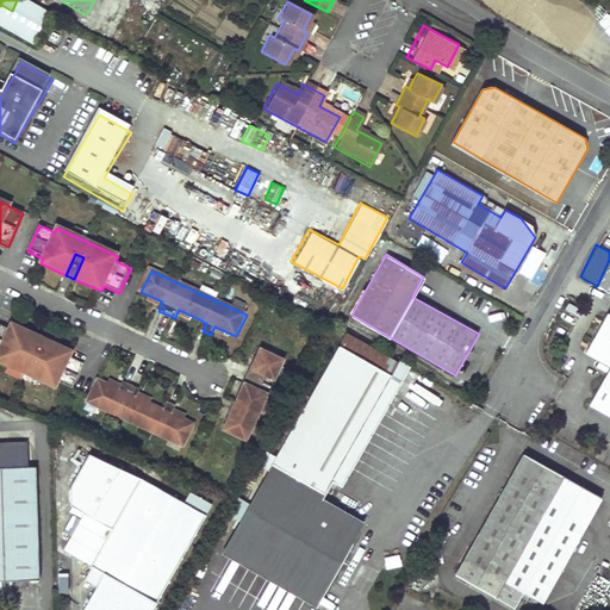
[(162,302),(149,296),(148,302),(160,307),(162,302)]
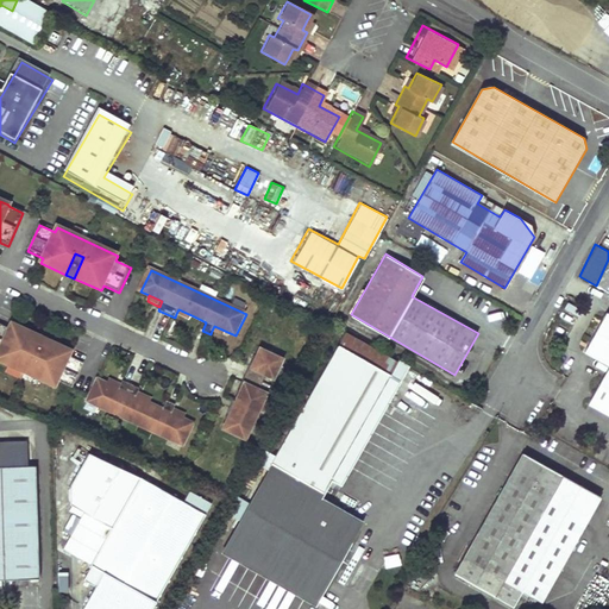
[(194,316),(179,309),(176,314),(192,321),(194,316)]
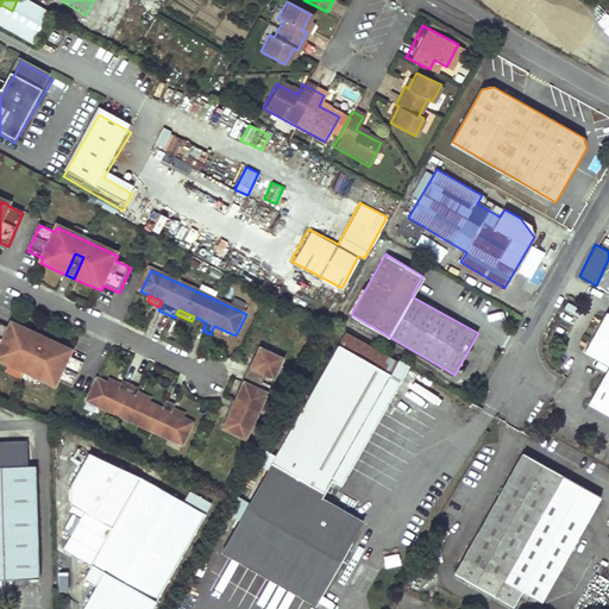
[(608,314),(608,313),(586,352),(608,364),(608,371),(590,405),(608,414),(608,314)]
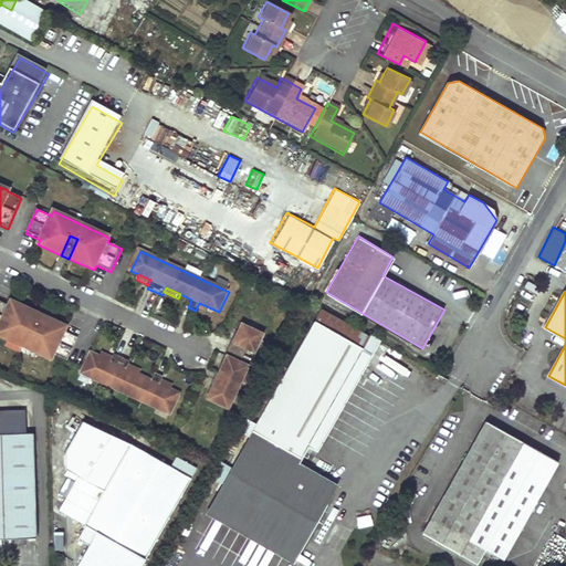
[(0,303),(0,336),(52,362),(54,356),(69,363),(80,339),(65,333),(67,328),(42,316),(33,336),(25,333),(34,313),(11,302),(9,307),(0,303)]
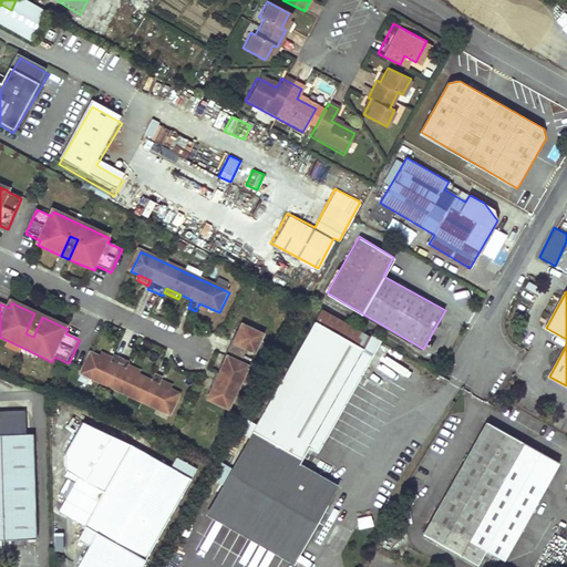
[(209,313),(212,309),(199,303),(197,308),(209,313)]
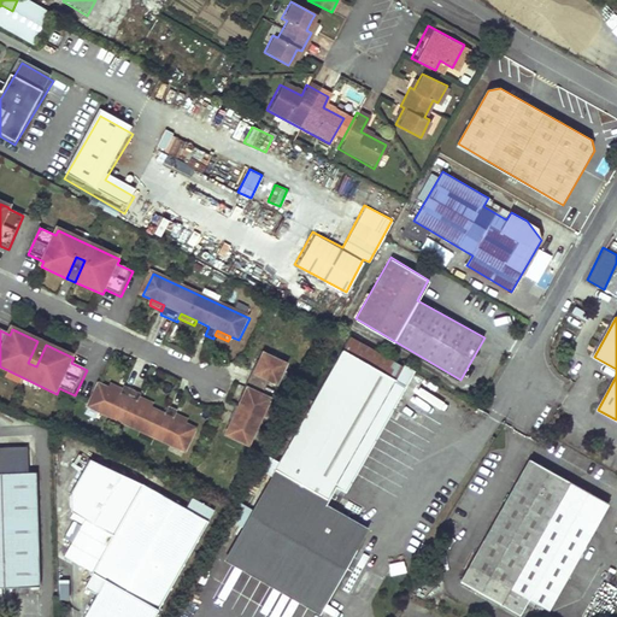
[(404,366),(351,334),(344,347),(397,378),(404,366)]
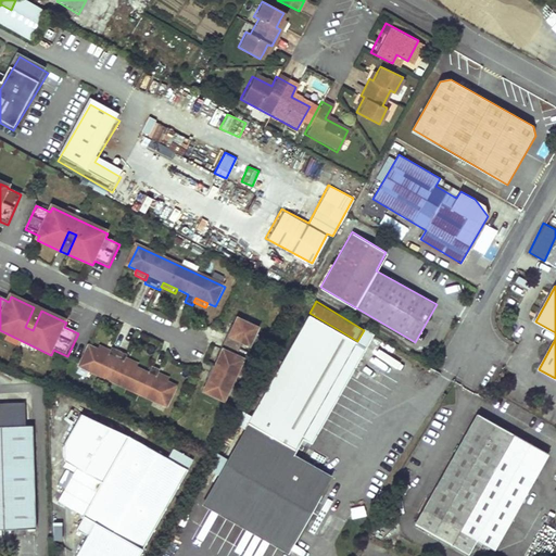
[(41,311),(34,307),(25,327),(33,330),(41,311)]
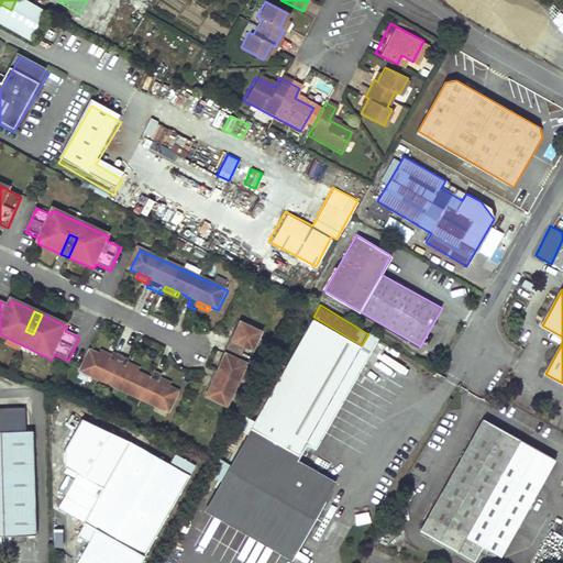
[(362,345),(313,317),(265,401),(258,414),(251,427),(298,454),(306,441),(315,446),(364,363),(354,357),(362,345)]
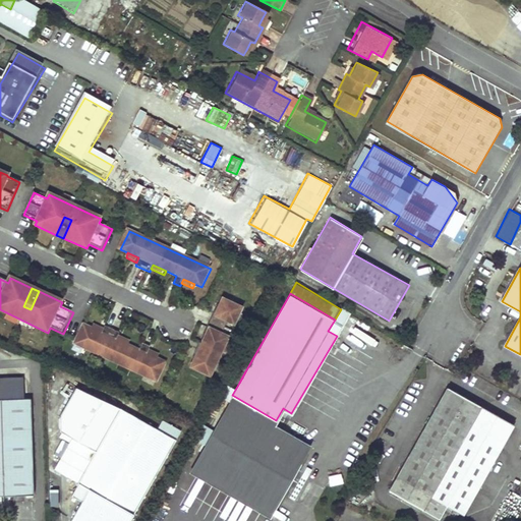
[(219,360),(217,359),(213,358),(216,351),(220,353),(222,354),(229,338),(224,335),(230,322),(236,324),(243,308),(225,299),(222,306),(219,311),(217,310),(207,332),(209,333),(207,339),(204,345),(201,344),(196,355),(198,356),(196,361),(193,368),(212,377),(219,360)]
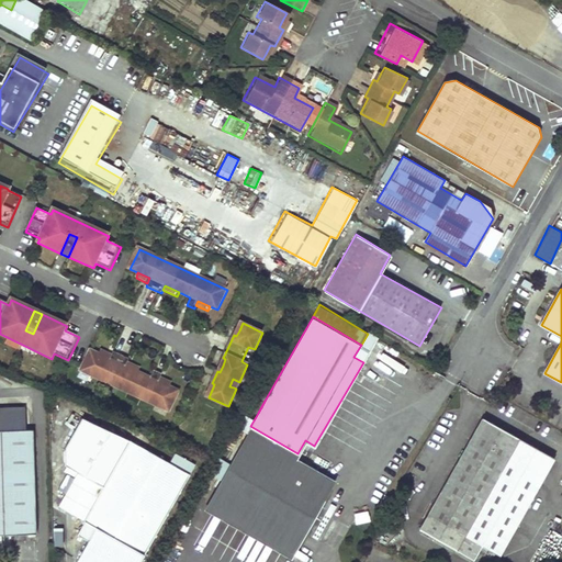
[(370,350),(361,345),(353,357),(363,362),(370,350)]
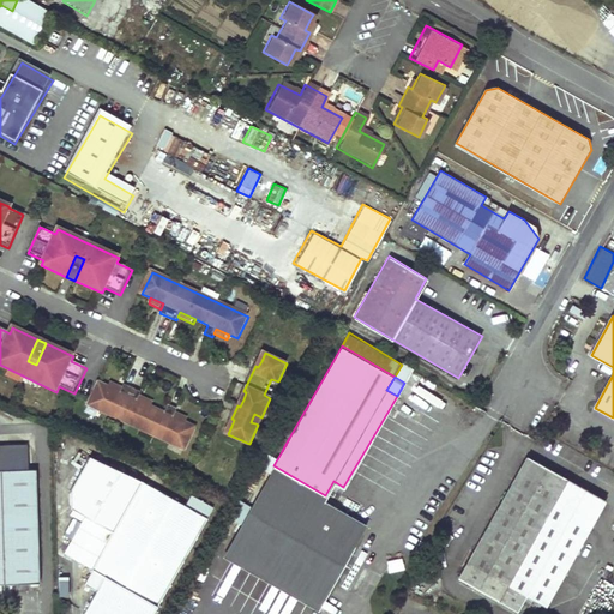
[(124,390),(110,385),(108,390),(121,396),(124,390)]
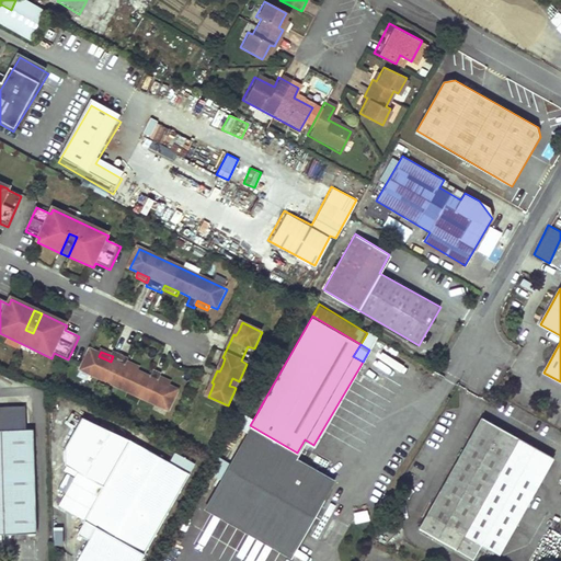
[(170,413),(179,392),(171,389),(159,384),(161,379),(163,376),(155,373),(151,380),(140,375),(126,369),(128,364),(130,361),(114,353),(113,356),(111,362),(99,356),(91,353),(82,373),(170,413)]
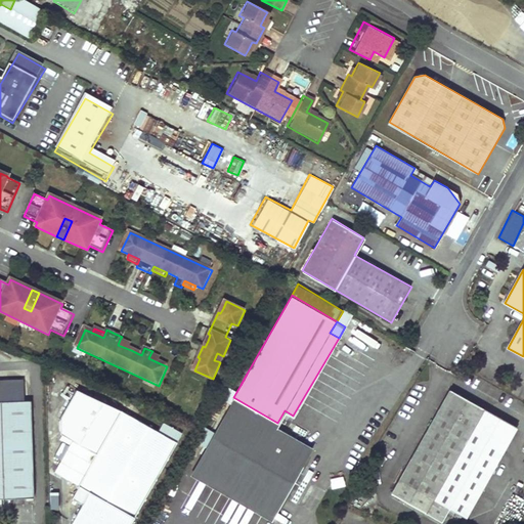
[(133,346),(120,340),(118,345),(131,350),(133,346)]
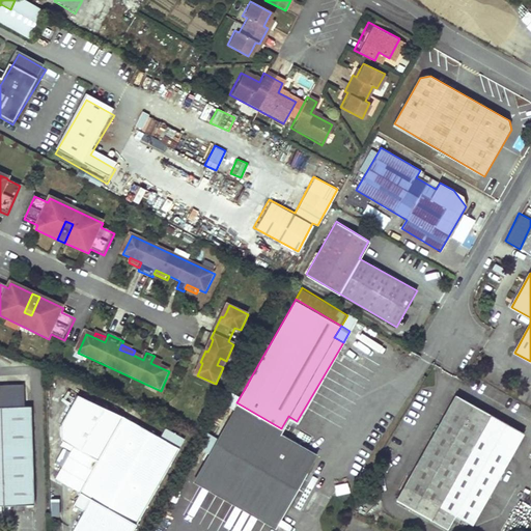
[(164,364),(152,359),(150,363),(162,368),(164,364)]
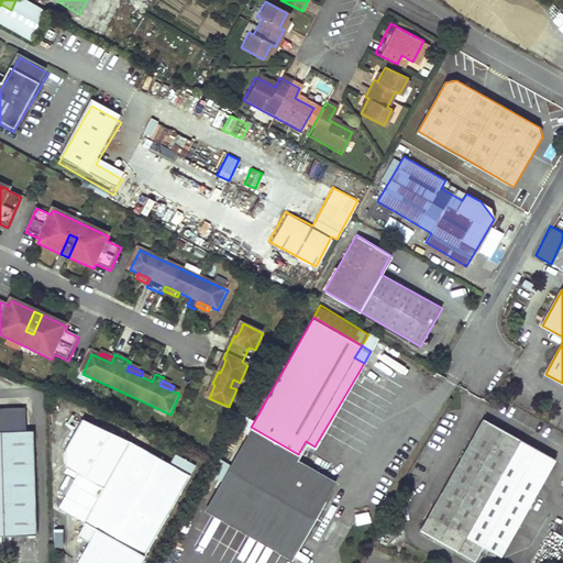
[(265,401),(255,396),(249,408),(258,414),(265,401)]
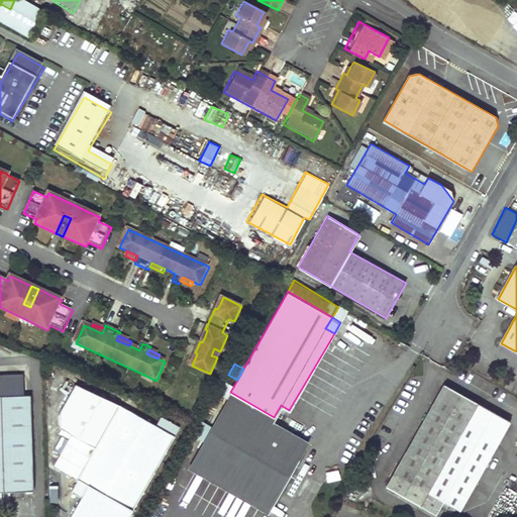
[(22,376),(0,377),(0,505),(1,505),(1,493),(32,492),(29,396),(22,398),(22,376)]
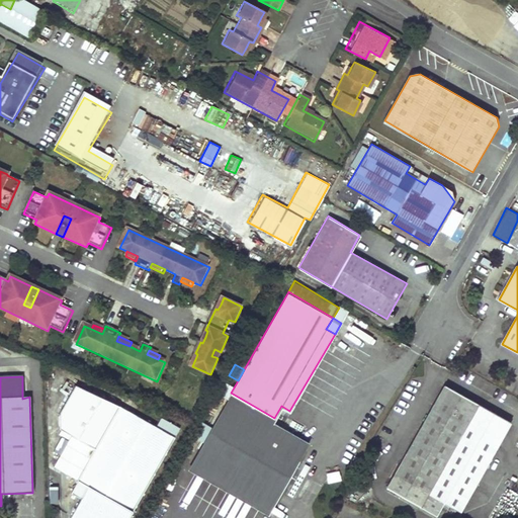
[(127,517),(173,438),(78,384),(61,415),(62,426),(72,436),(56,465),(81,480),(73,494),(80,498),(70,516),(73,517),(127,517)]
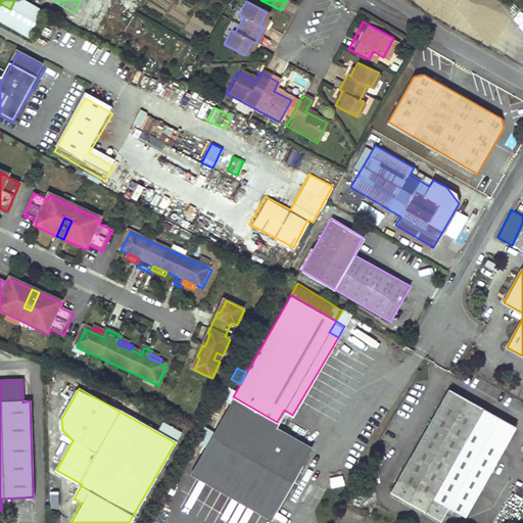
[(517,428),(449,389),(399,478),(466,518),(517,428)]
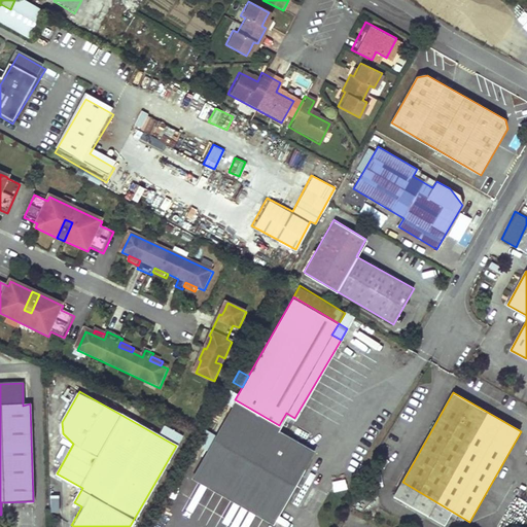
[(279,425),(235,399),(194,470),(274,517),(303,467),(304,467),(313,451),(276,429),(279,425)]
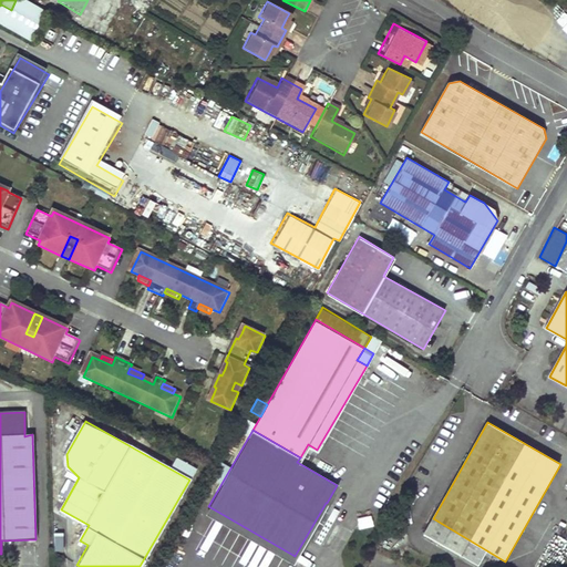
[(177,459),(172,467),(191,478),(196,470),(177,459)]
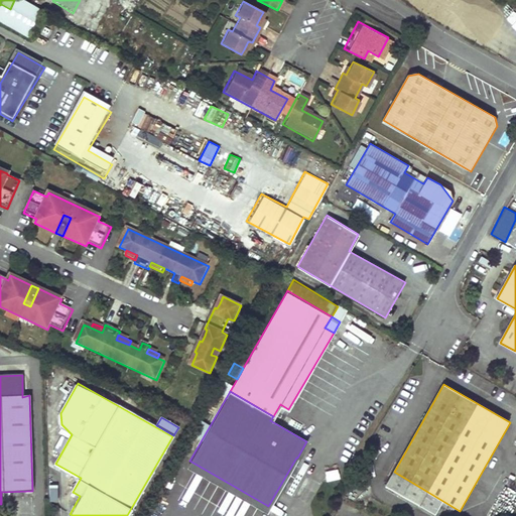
[(268,506),(189,461),(186,466),(265,512),(268,506)]
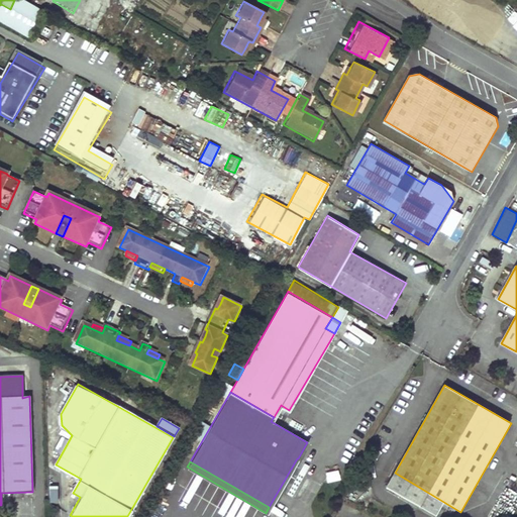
[(47,500),(57,500),(57,485),(47,485),(47,500)]
